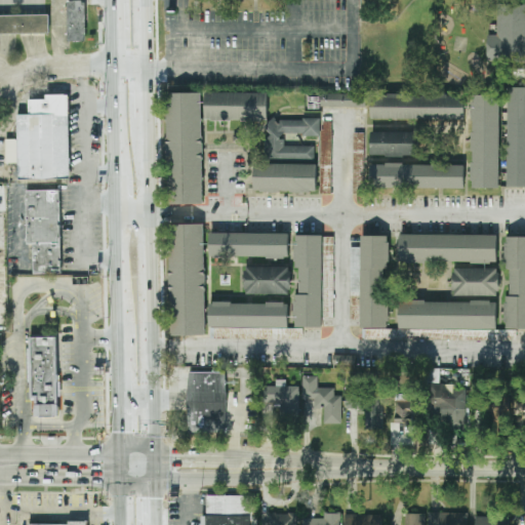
[(67,1),(85,1),(86,42),(67,43),(67,1)]
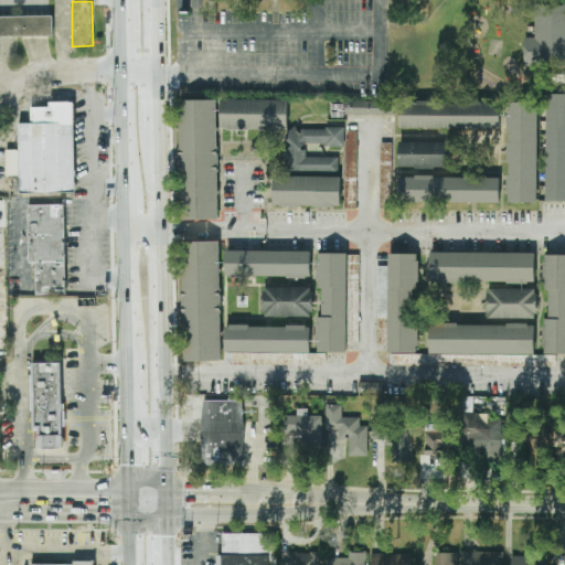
[(535,39),(524,38),(524,67),(564,68),(564,4),(535,4),(535,39)]
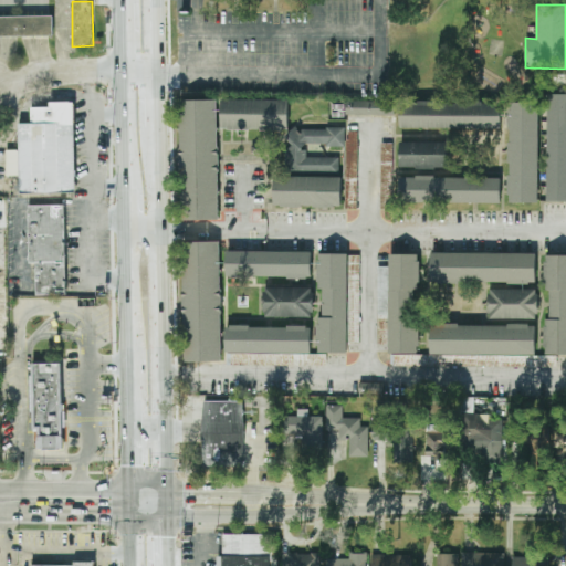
[(0,18),(51,17),(53,38),(0,38),(0,18)]
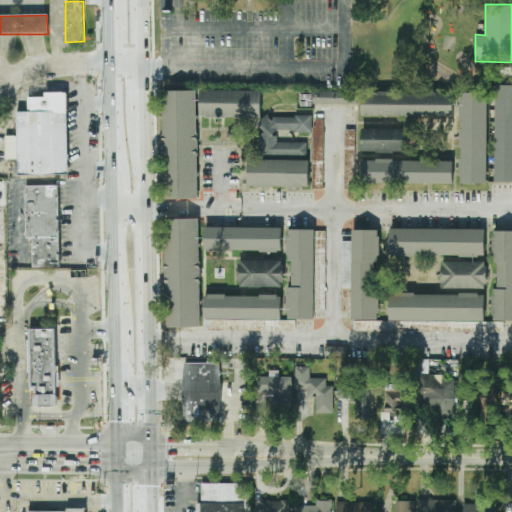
[(495,182),(511,182),(511,85),(496,85),(495,182)]
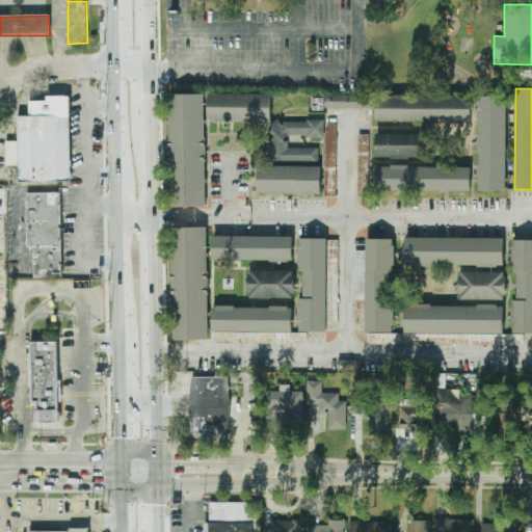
[(206,123),(271,123),(271,94),(206,94),(206,95),(170,95),(170,207),(206,207),(206,123)]
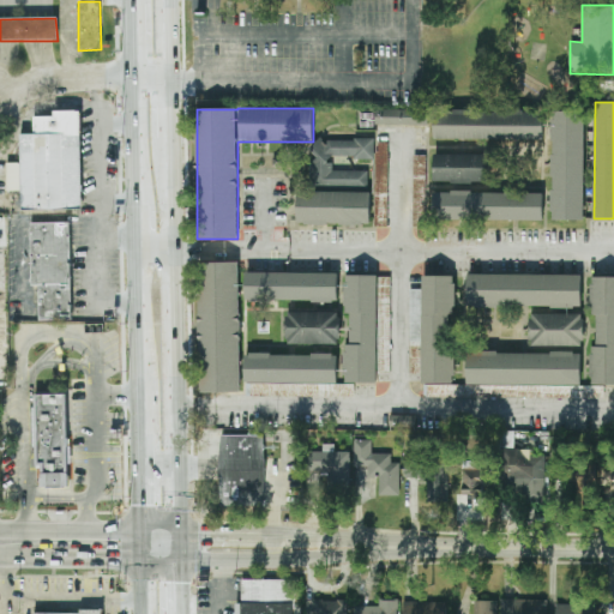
[(32,118),(53,118),(53,113),(82,112),(84,209),(19,210),(19,192),(5,193),(4,162),(18,162),(18,136),(34,136),(32,118)]
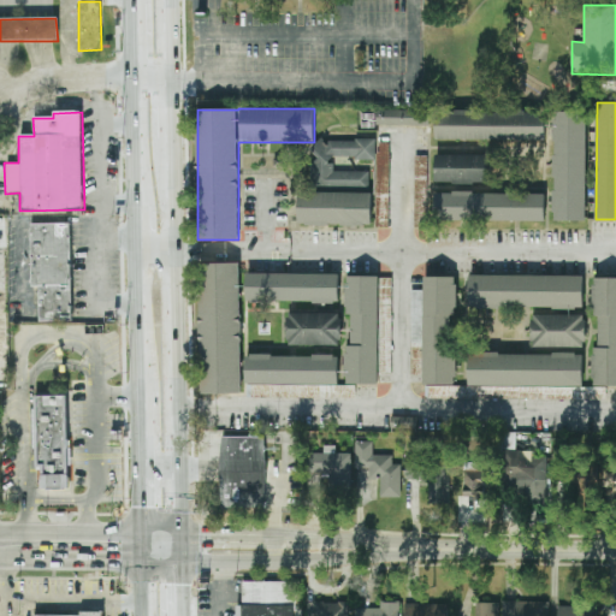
[(546,112),(436,112),(436,140),(546,141),(546,112)]
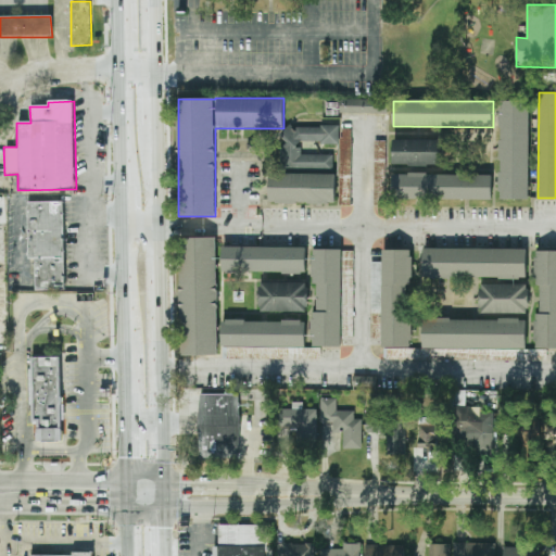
[(529,200),(530,101),(501,101),(500,200),(529,200)]
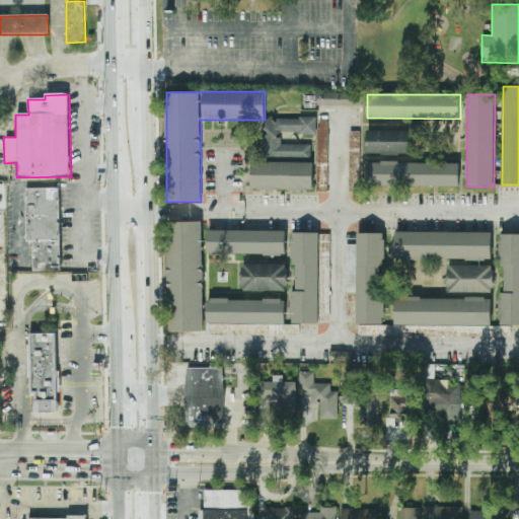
[(313,191),(314,161),(311,161),(311,145),(281,144),(281,133),(316,134),(316,119),(267,118),(266,138),(261,138),(261,161),(252,160),(251,190),(313,191)]
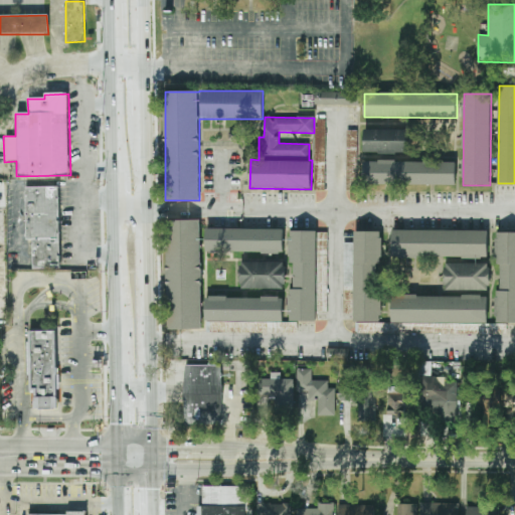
[(409,129),(364,130),(364,153),(409,153),(409,129)]
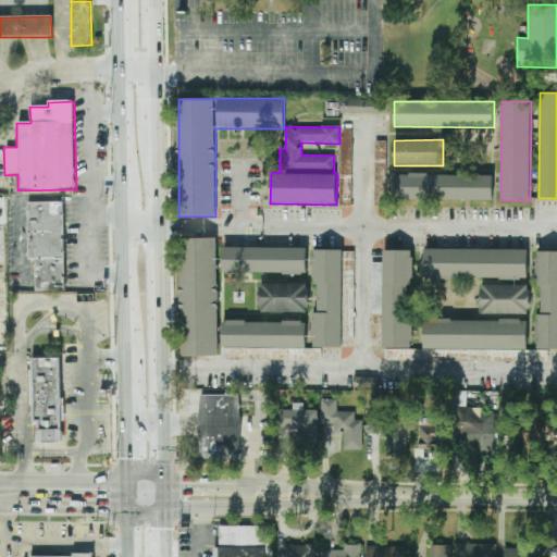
[(394,174),(394,200),(493,200),(493,175),(394,174)]
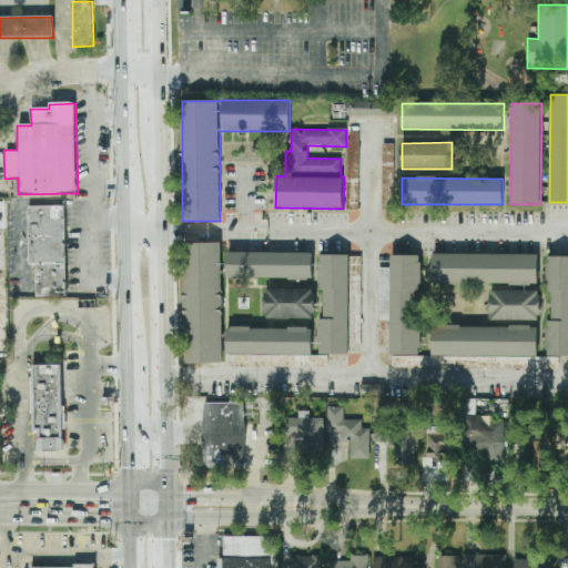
[(28,208),(66,208),(66,296),(36,296),(36,265),(28,265),(28,208)]
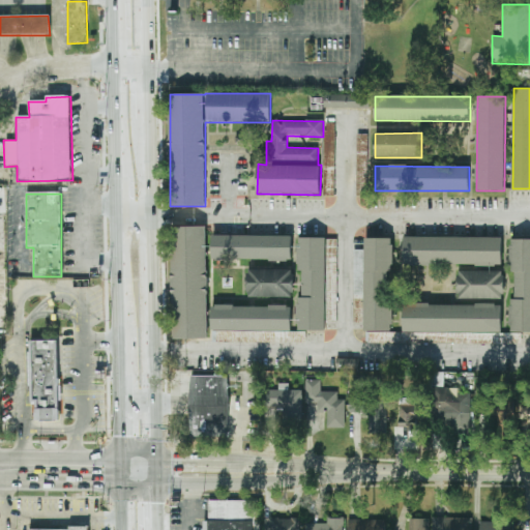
[(207,227),(172,226),(172,339),(207,339),(207,227)]
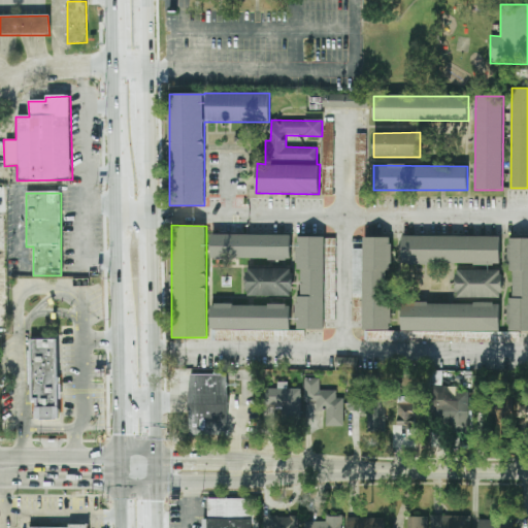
[(291,260),(291,235),(211,234),(211,258),(291,260)]
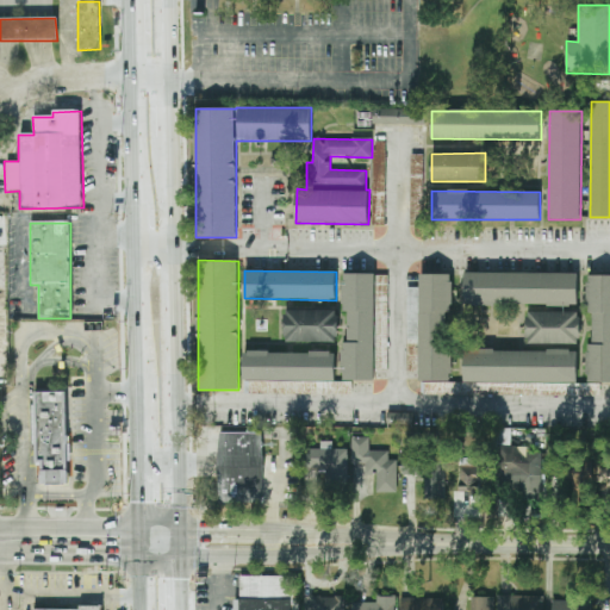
[(579,273),(465,272),(465,305),(578,306),(579,273)]
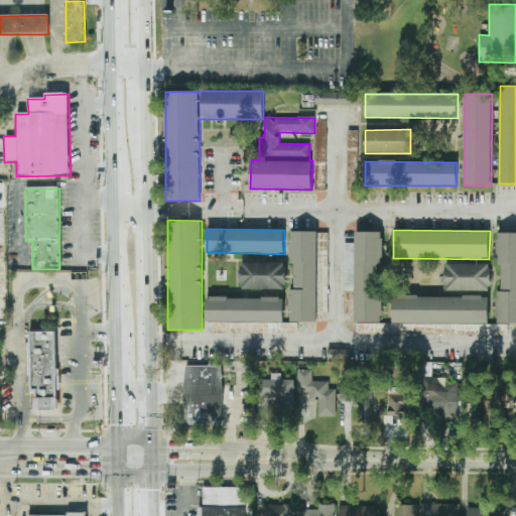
[(317,323),(317,232),(291,232),(291,293),(263,293),(263,298),(207,298),(207,324),(221,323),(221,325),(233,325),(233,332),(238,332),(238,323),(317,323)]
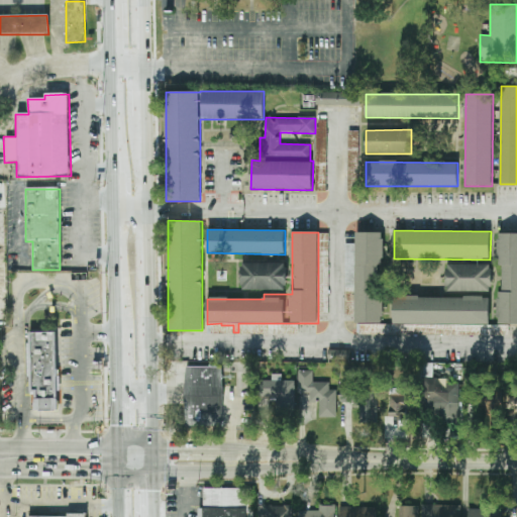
[(355,232),(354,325),(357,325),(357,333),(410,333),(410,325),(382,324),(383,232),(355,232)]
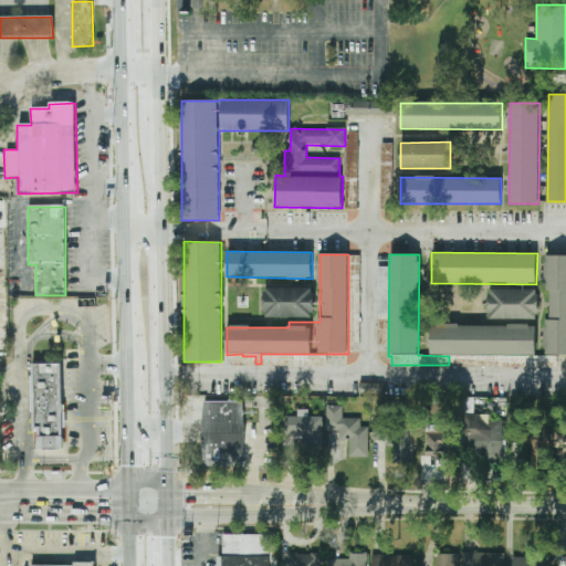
[(565,255),(546,255),(547,355),(565,354),(565,255)]
